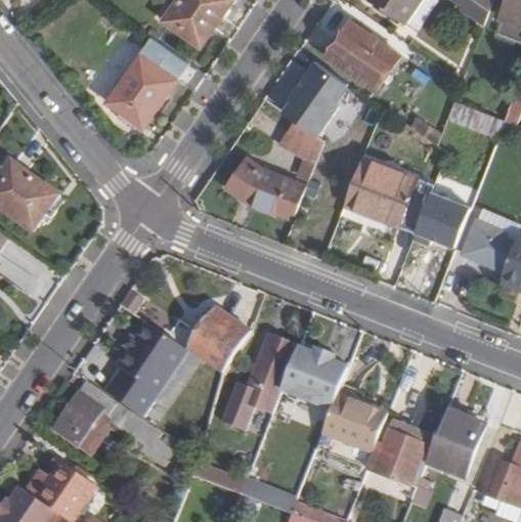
[(199,44),(228,0),(174,0),(162,17),(199,44)]
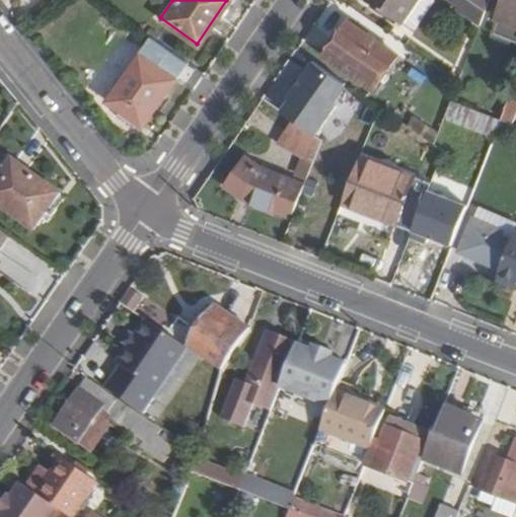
[(366,0),(399,22),(415,0),(366,0)]
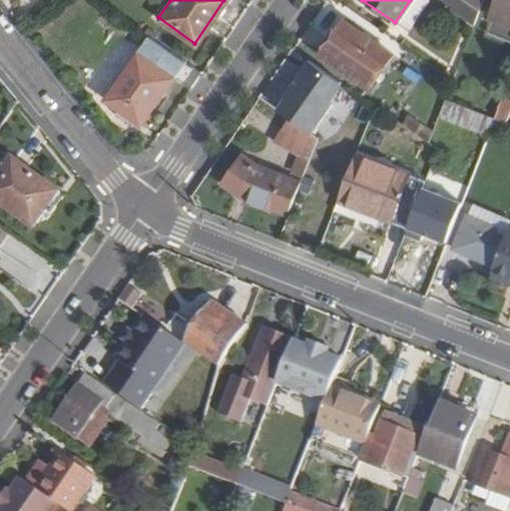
[(464,0),(479,10),(482,0),(464,0)]
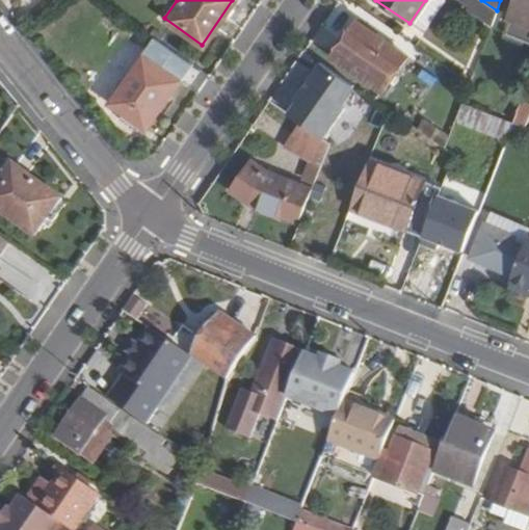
[(514,0),(508,19),(528,26),(528,0),(514,0)]
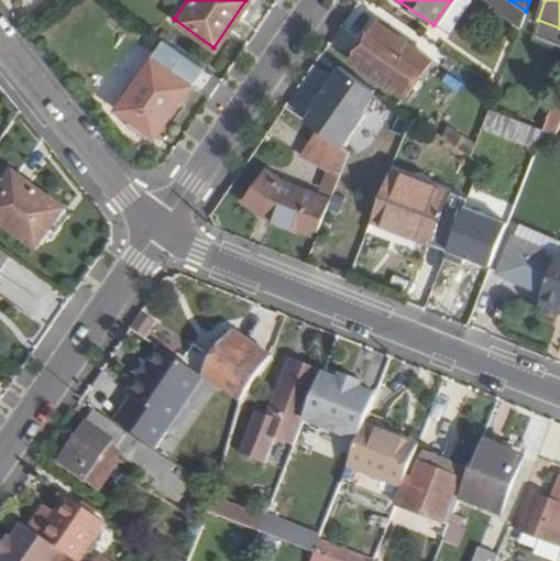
[(373,26),(385,35),(388,31),(376,21),(373,26)]
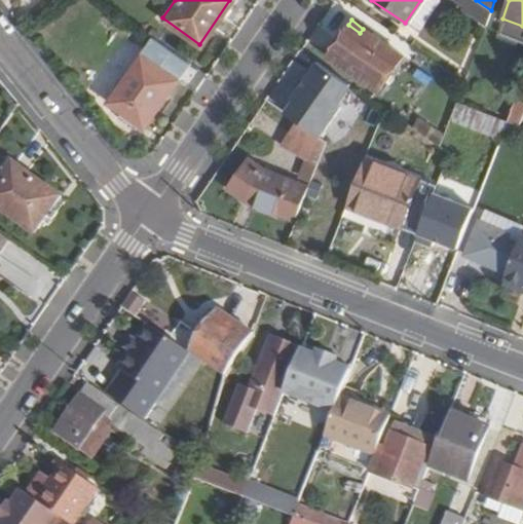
[(401,54),(363,29),(360,33),(348,25),(327,55),(376,90),(401,54)]
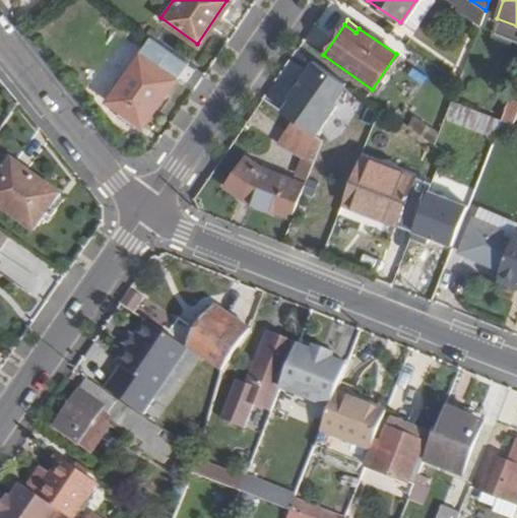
[(141,54),(137,51),(104,99),(141,124),(174,76),(170,74),(179,60),(150,40),(141,54)]
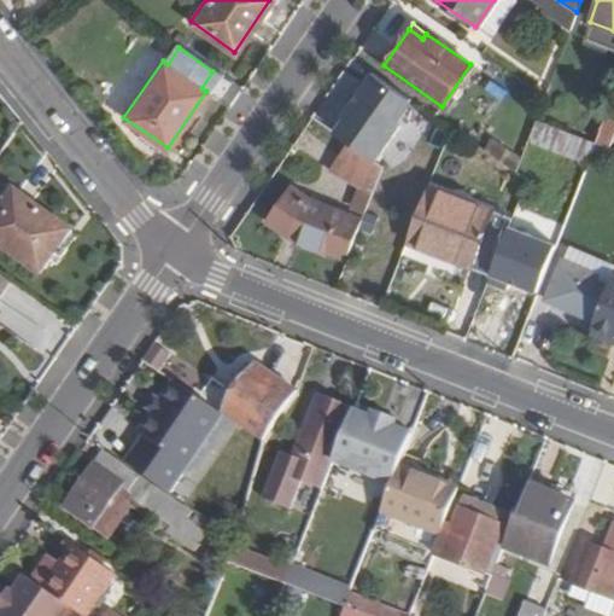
[(343,140),(370,158),(409,100),(367,74),(329,131),(343,140)]
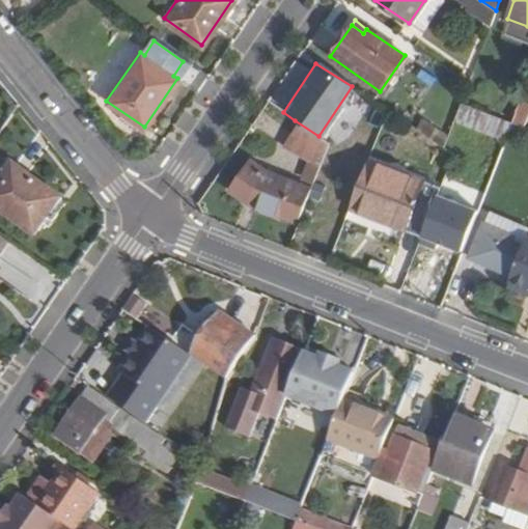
[(527,103),(519,100),(511,119),(524,124),(527,113),(527,103)]
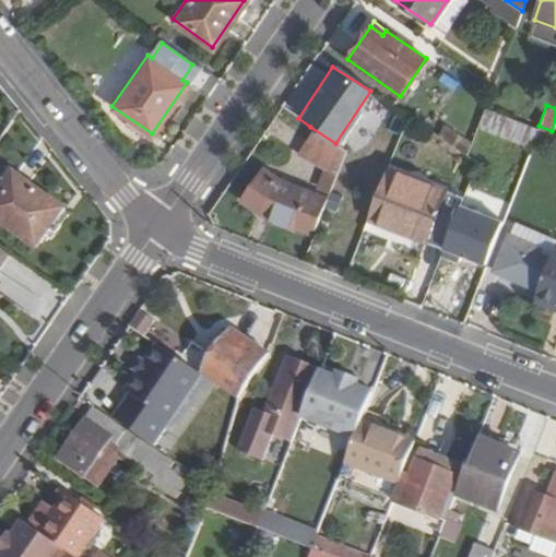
[(484,107),(471,141),(465,155),(474,157),(485,130),(521,143),(520,146),(530,150),(537,128),(484,107)]
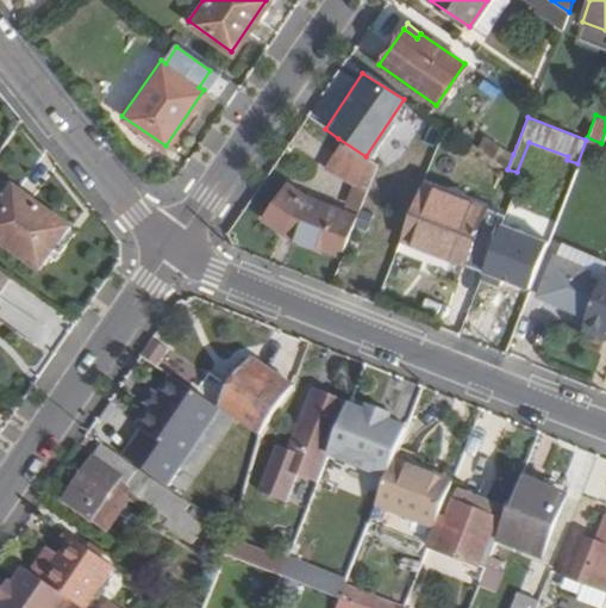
[(474,147),(507,169),(513,154),(483,135),(474,147)]
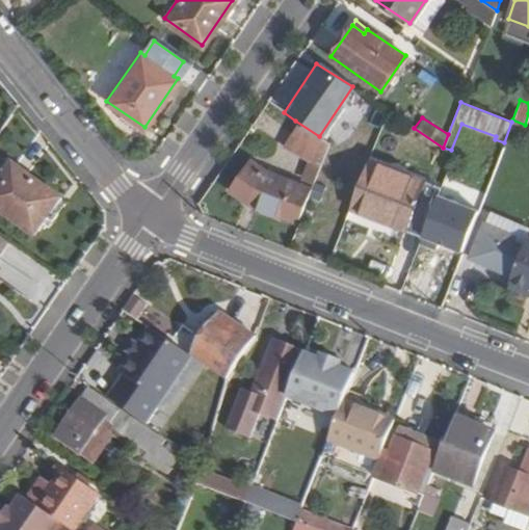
[(327,141),(319,136),(295,121),(281,144),(305,159),(298,176),(313,182),(327,141)]
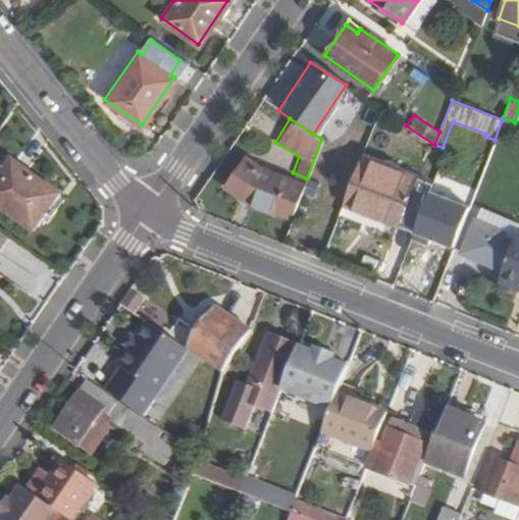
[(360,156),(343,204),(415,231),(433,183),(360,156)]
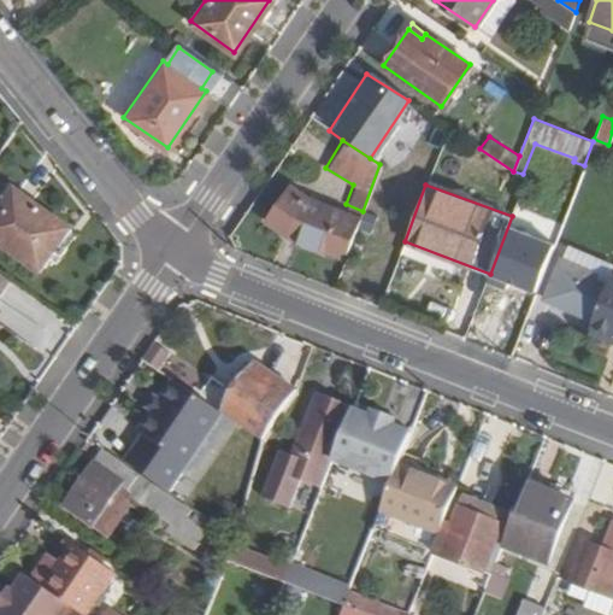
[(292,235),(345,257),(359,220),(326,206),(325,211),(316,206),(286,186),(264,216),(292,235)]
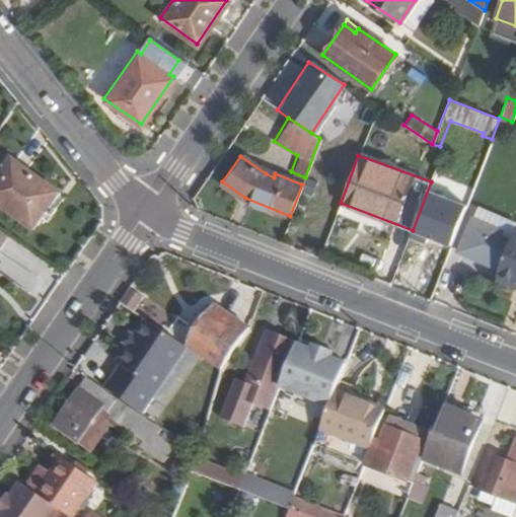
[(0,204),(31,228),(56,192),(11,159),(0,174),(0,204)]
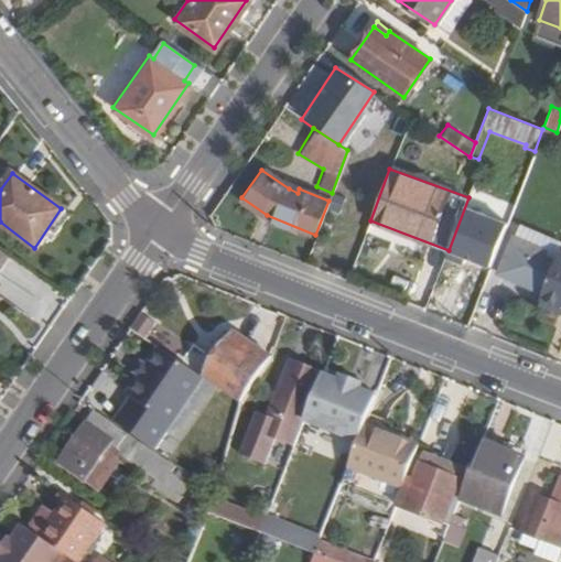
[(560,250),(557,257),(546,252),(547,248),(513,235),(497,272),(545,291),(540,301),(560,309),(560,307),(560,250)]
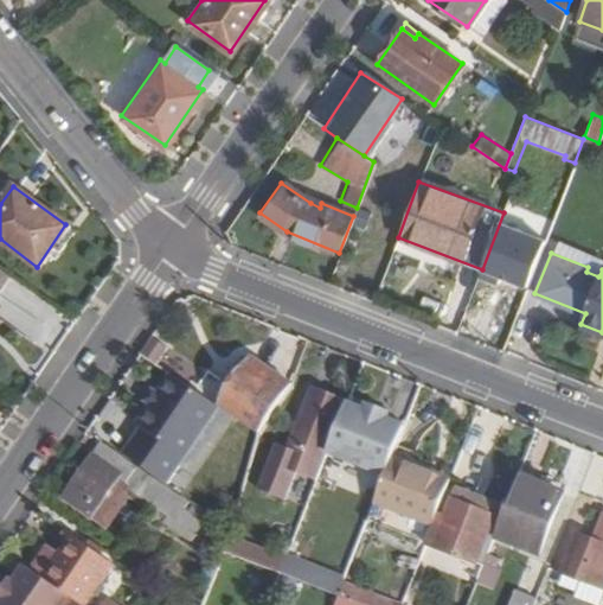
[(0,318),(1,317),(0,316),(0,290),(11,274),(0,267),(0,318)]
